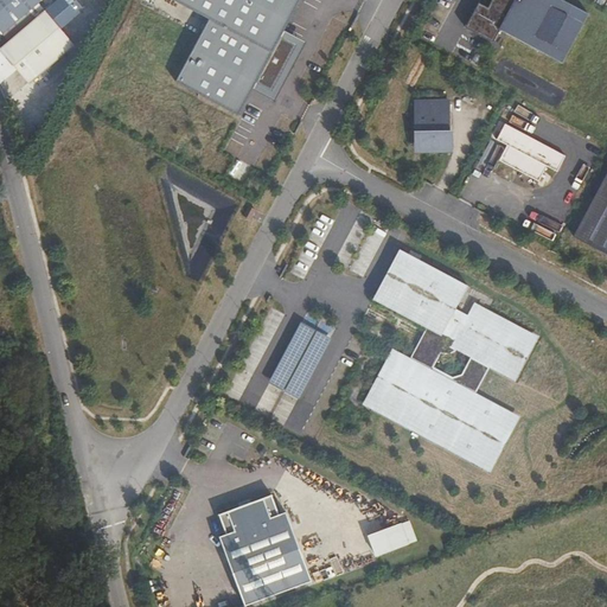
[(0,0),(0,32),(7,42),(44,11),(38,4),(42,1),(40,0),(0,0)]
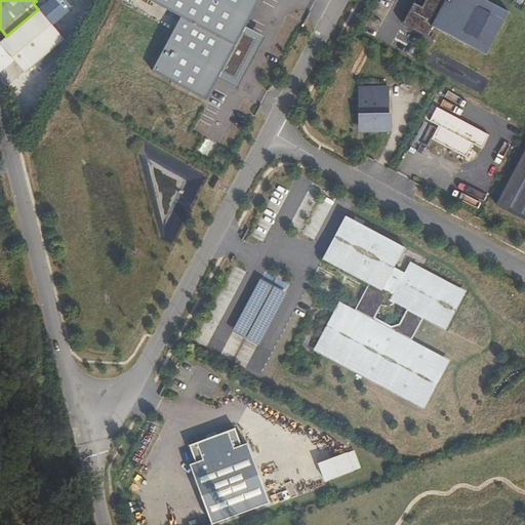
[(258,0),(146,0),(180,18),(153,70),(207,97),(218,77),(237,86),(263,38),(244,28),(258,0)]
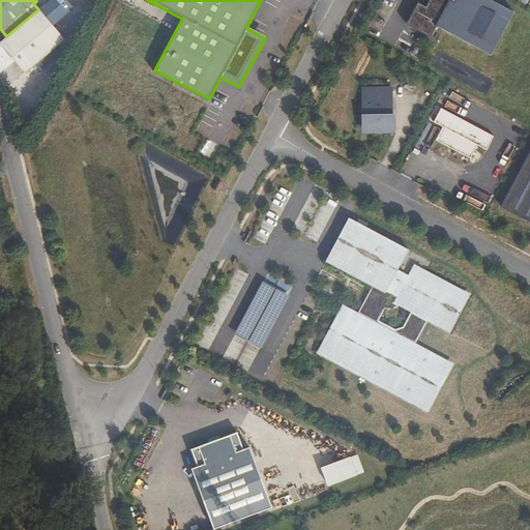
[(514,10),(495,0),(419,0),(409,21),(411,25),(432,36),(438,25),(492,54),(514,10)]
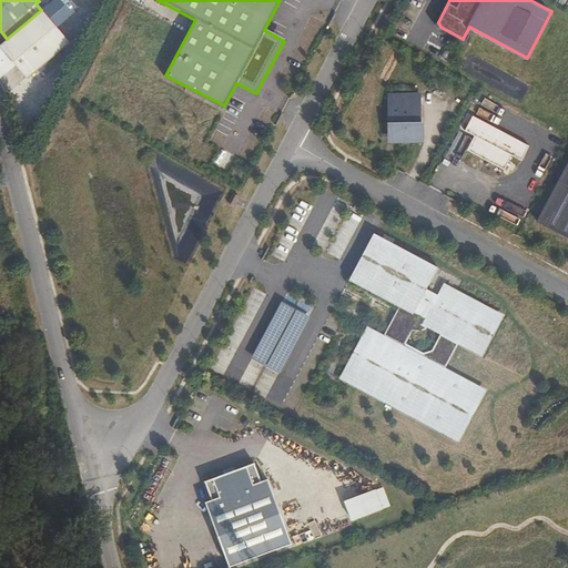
[(52,57),(72,40),(44,8),(41,10),(7,39),(0,44),(28,78),(39,68),(52,57)]
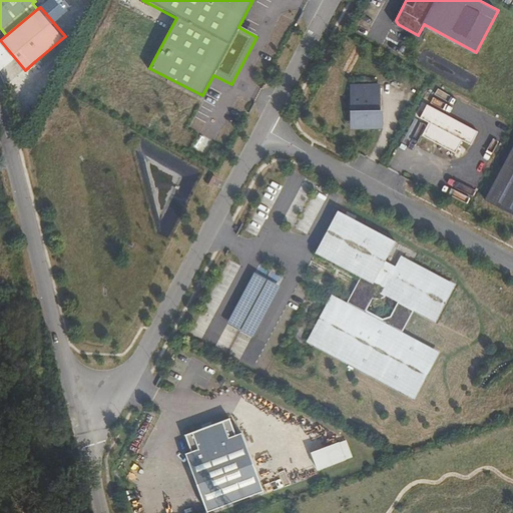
[(41,68),(52,58),(47,51),(35,61),(41,68)]
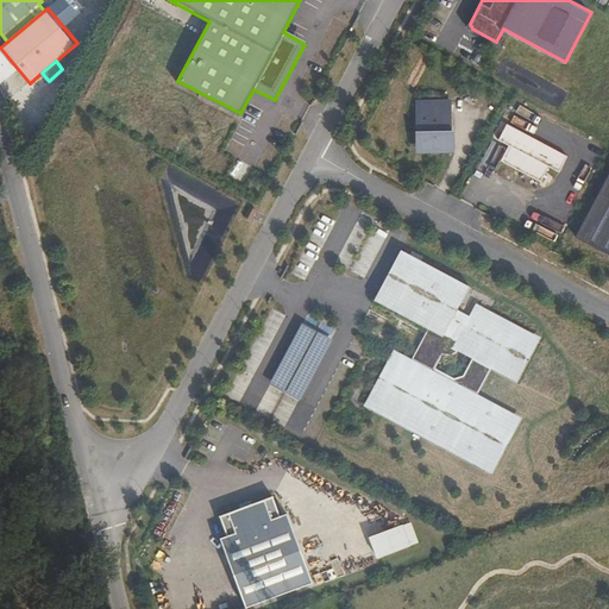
[(449,130),(449,102),(416,102),(418,131),(422,131),(421,148),(454,148),(454,130),(449,130)]
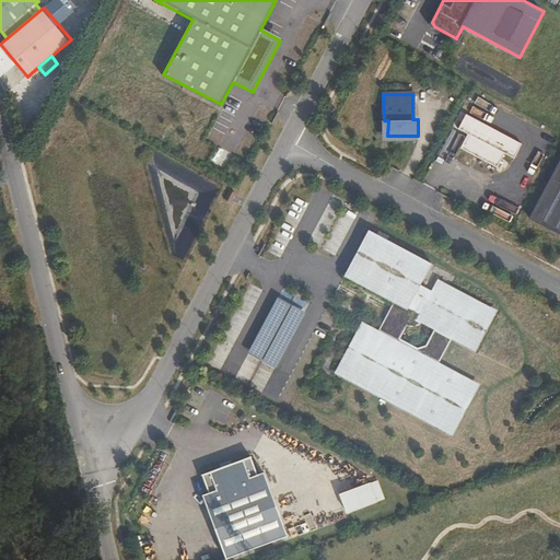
[(522,144),(467,116),(459,130),(468,135),(462,147),(498,166),(504,153),(514,159),(522,144)]
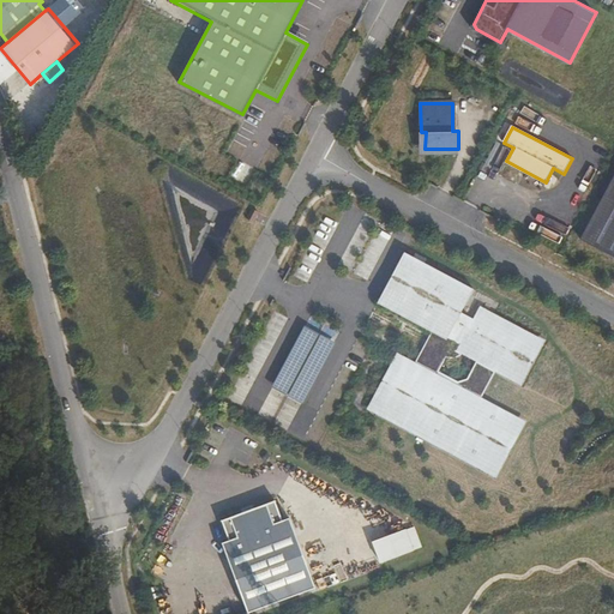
[(613,176),(582,239),(613,254),(613,176)]
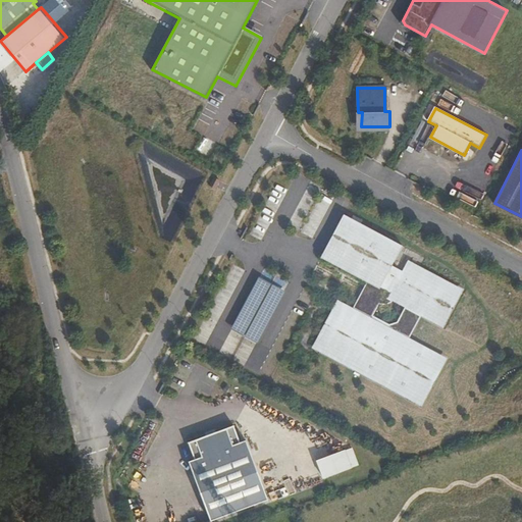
[(214,179),(210,188),(214,191),(219,181),(214,179)]
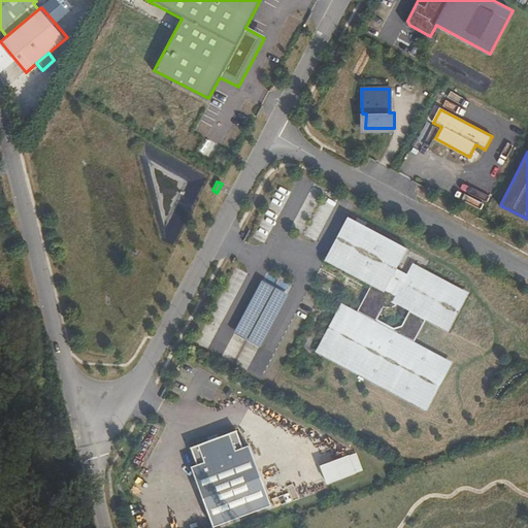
[(462,291),(414,265),(408,273),(398,268),(408,249),(349,217),(328,257),(376,284),(367,301),(371,303),(364,318),(343,306),(322,351),(427,407),(451,363),(413,342),(427,316),(444,325),(455,317),(461,306),(462,291)]
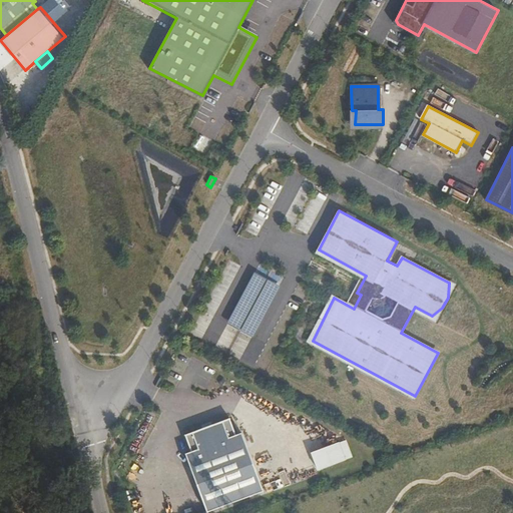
[(252,273),(226,325),(253,338),(280,286),(252,273)]
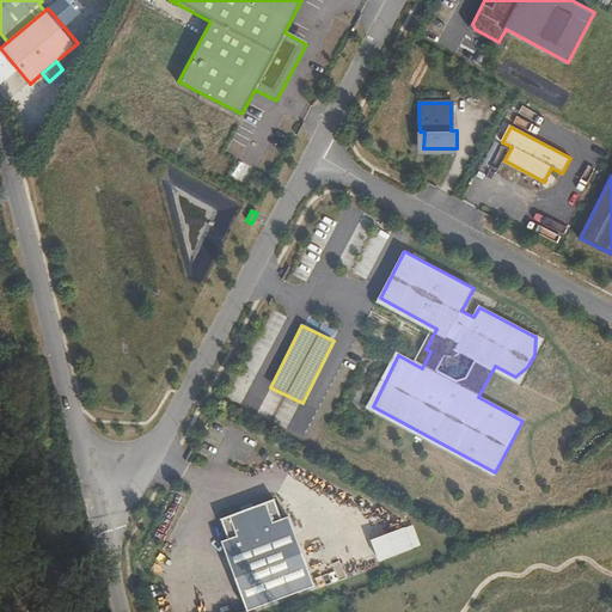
[(225,545),(250,611),(255,611),(317,589),(291,520),(285,522),(276,502),(225,521),(232,542),(225,545)]
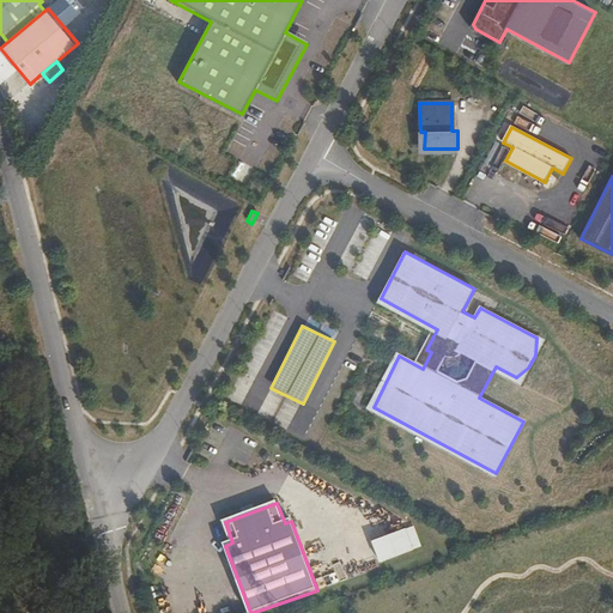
[(378,540),(387,563),(426,547),(418,526),(378,540)]
